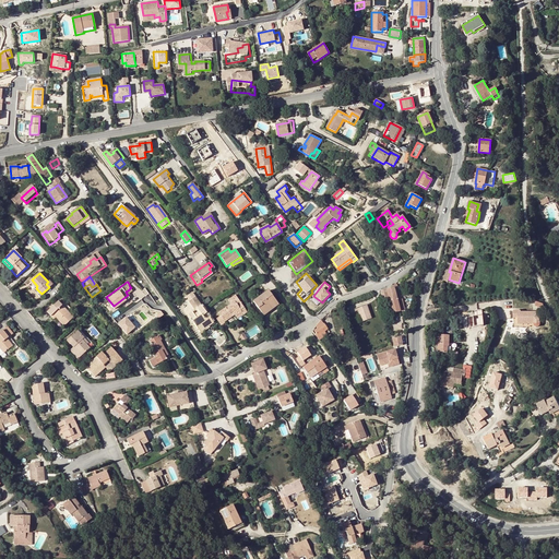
[(393,288),(387,290),(389,300),(390,301),(396,299),(397,300),(402,299),(399,288),(397,288),(396,285),(392,286),(393,288)]
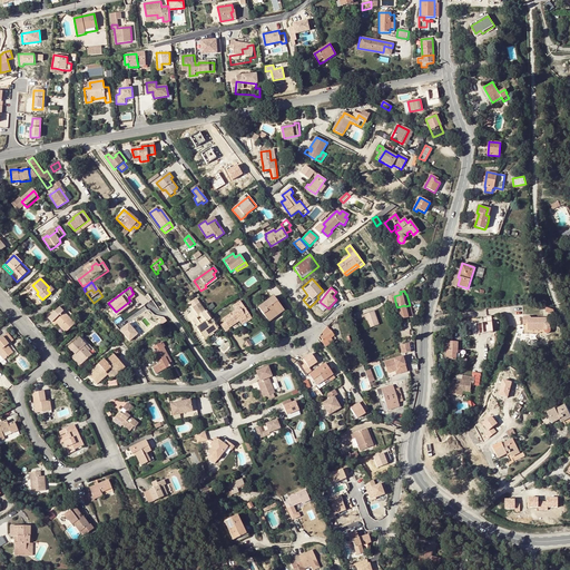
[(258,307),(267,318),(282,308),(273,297),(258,307)]
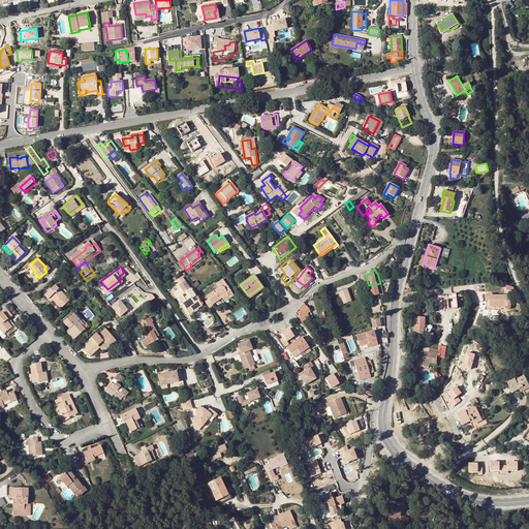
[(214,291),(207,296),(213,305),(219,301),(218,297),(220,296),(222,298),(223,300),(228,296),(227,293),(230,291),(229,289),(227,286),(223,280),(216,284),(219,288),(216,289),(218,291),(215,293),(214,291)]
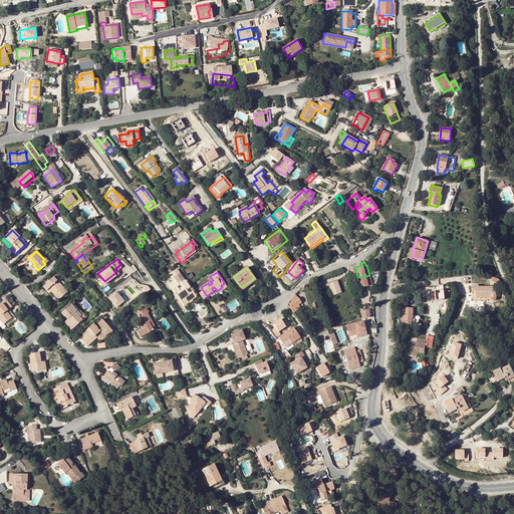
[(364,275),(358,277),(360,288),(367,286),(365,276),(364,275)]
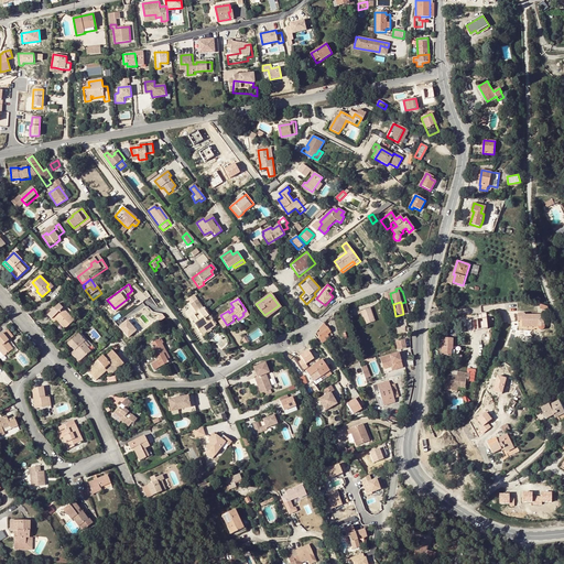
[(197,313),(199,312),(203,308),(199,303),(193,307),(197,313)]
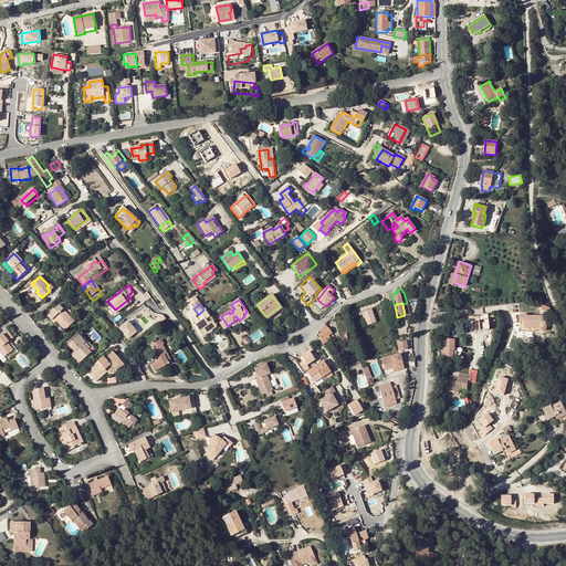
[(397,317),(395,305),(394,304),(388,305),(391,318),(397,317)]
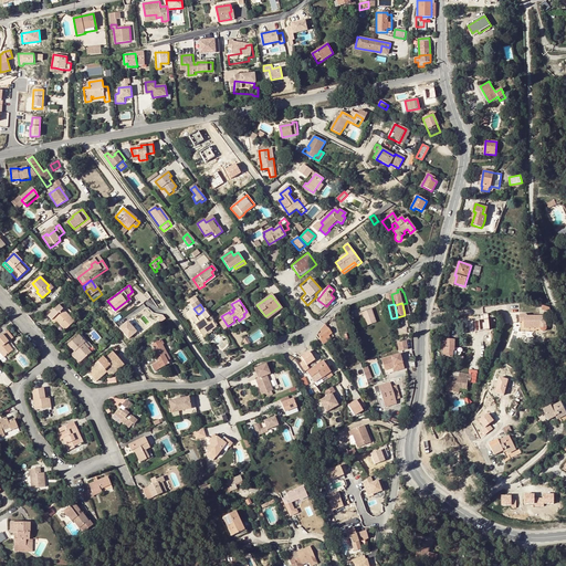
[(280,306),(265,316),(268,320),(282,308),(280,306)]
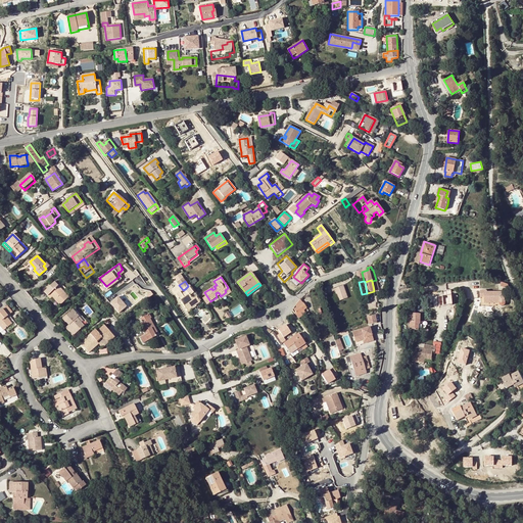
[(343,285),(334,289),(338,301),(347,297),(343,285)]
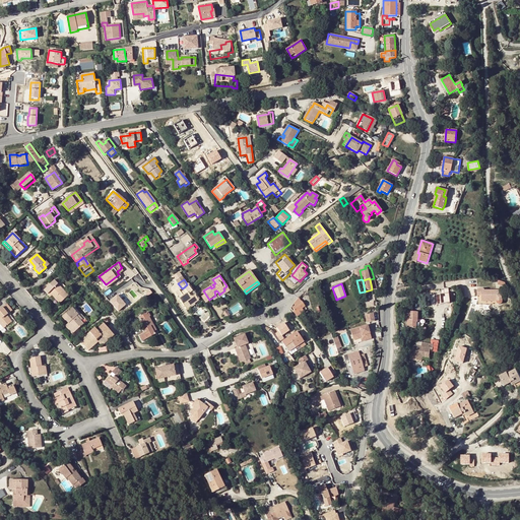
[(58,284),(48,295),(50,298),(53,295),(57,300),(56,301),(59,304),(68,295),(58,284)]
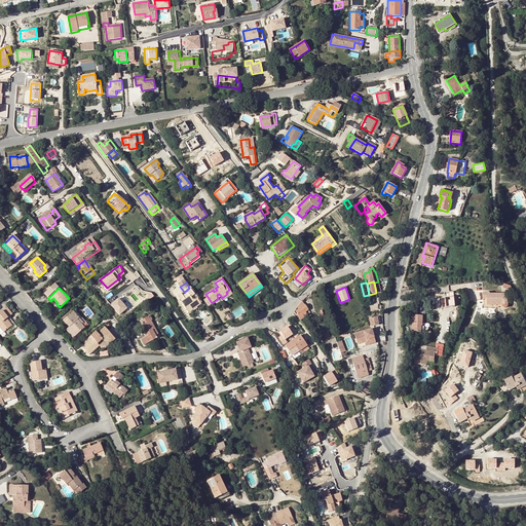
[(177,296),(187,310),(195,304),(197,306),(200,304),(189,288),(186,291),(188,295),(187,296),(184,298),(183,296),(181,294),(177,296)]
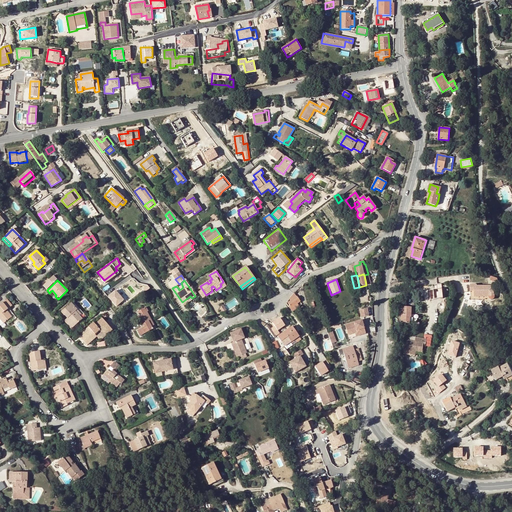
[(226,286),(223,282),(220,284),(221,286),(216,290),(218,292),(226,286)]
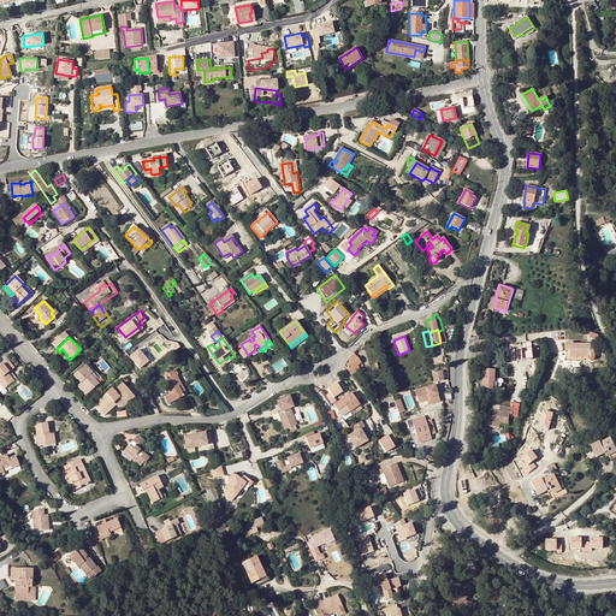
[(593,349),(593,344),(592,344),(574,344),(574,343),(566,343),(566,348),(570,348),(570,350),(570,357),(588,357),(588,359),(590,360),(591,361),(593,360),(594,359),(594,357),(594,349),(593,349)]
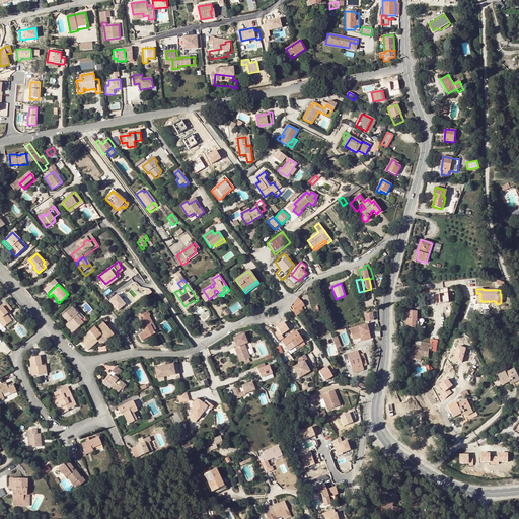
[(117,293),(108,300),(119,311),(126,304),(117,293)]
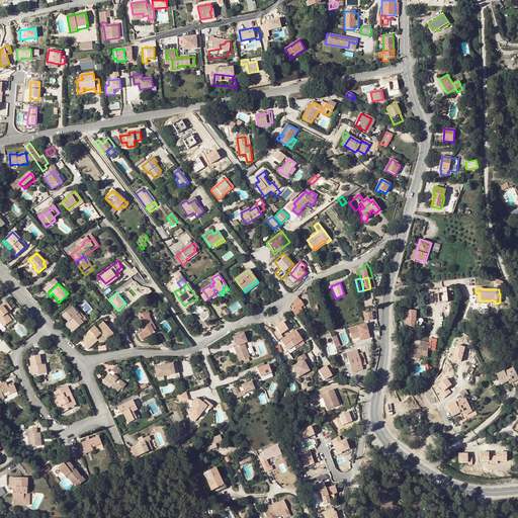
[(294,312),(300,308),(304,306),(297,297),(295,299),(292,303),(294,305),(290,307),(292,310),(291,311),(293,313),(294,312)]
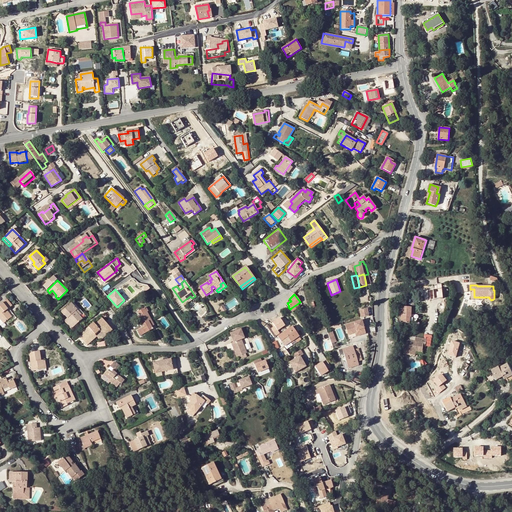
[(190,296),(182,302),(183,304),(192,298),(190,296)]
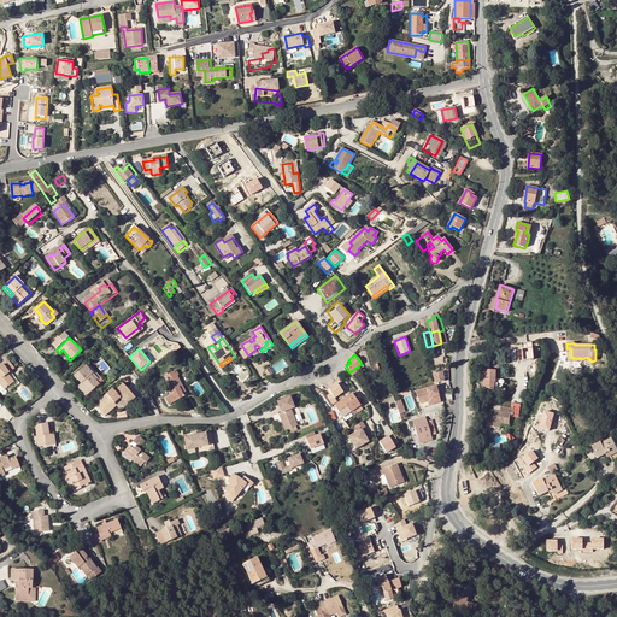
[(0,366),(0,383),(4,389),(13,382),(7,374),(13,369),(7,360),(0,366)]
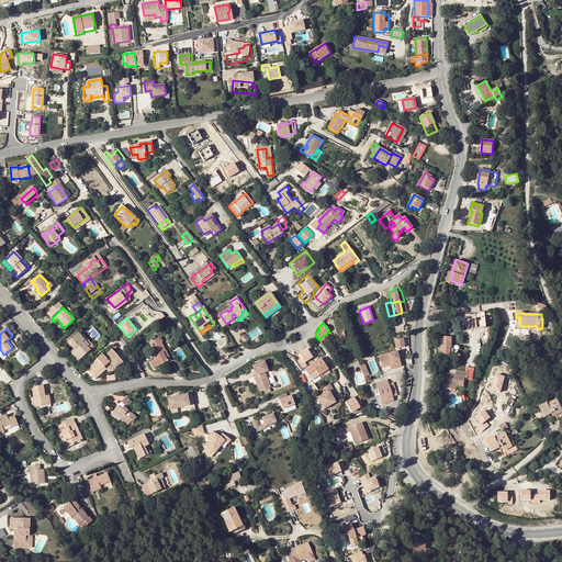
[(77,347),(74,349),(70,352),(78,361),(92,348),(85,340),(78,333),(67,343),(71,346),(74,344),(77,347)]
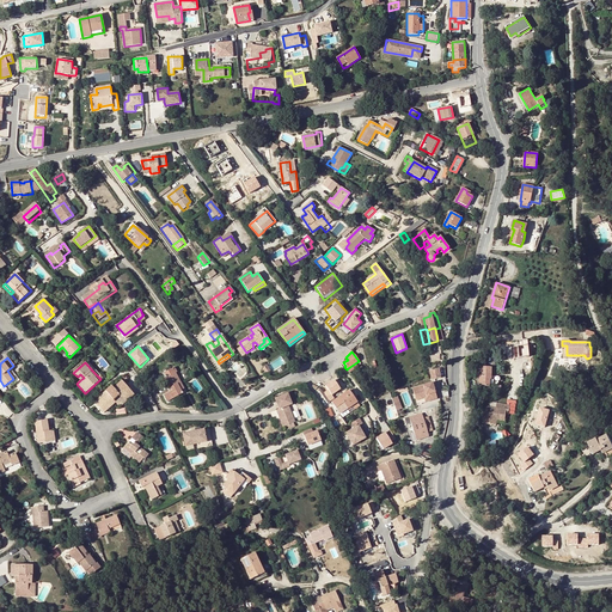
[(493,368),(479,367),(479,386),(491,386),(493,368)]
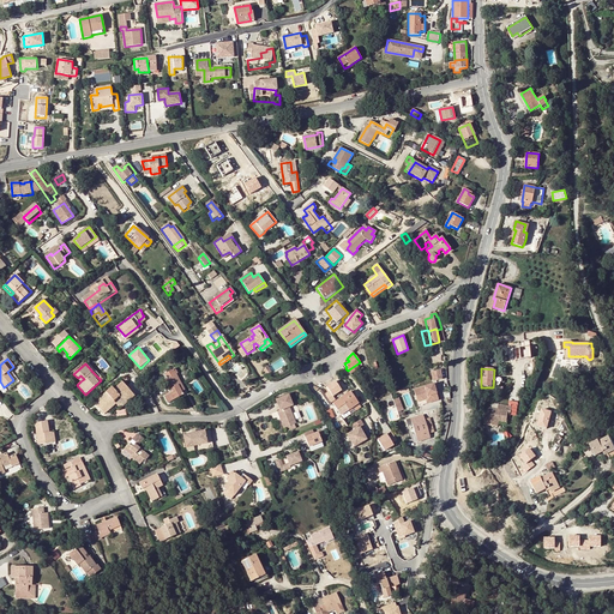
[(102,379),(94,369),(92,372),(101,380),(102,379)]
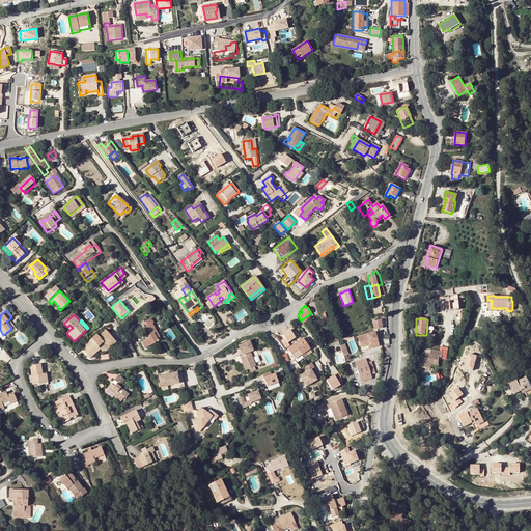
[(158,341),(156,338),(154,334),(157,332),(151,324),(154,323),(151,319),(142,324),(144,328),(141,330),(146,337),(148,336),(152,344),(158,341)]
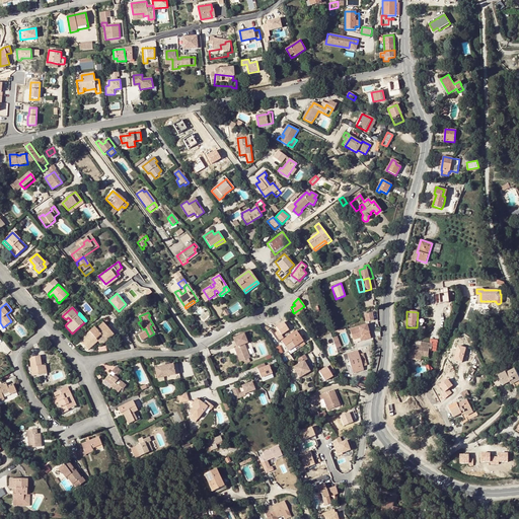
[(284,321),(278,325),(282,332),(288,328),(284,321)]
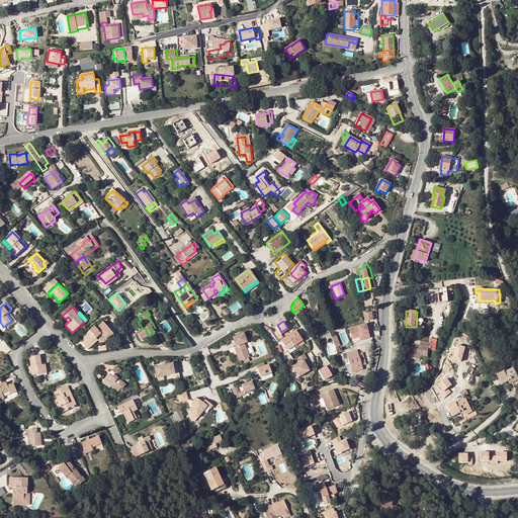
[(100,334),(102,336),(106,340),(113,334),(103,323),(96,329),(94,327),(87,333),(88,335),(81,342),(88,349),(97,340),(96,338),(100,334)]
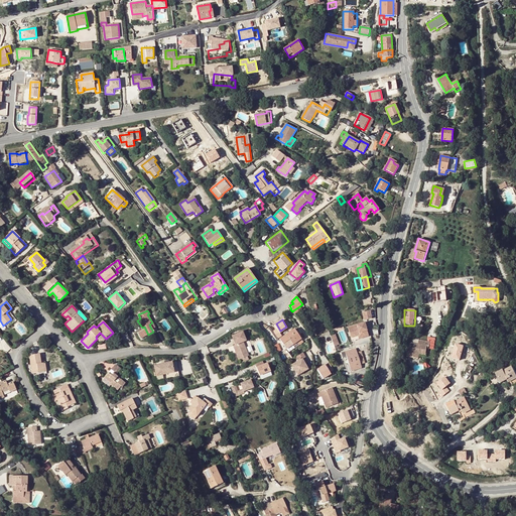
[(364,324),(347,329),(349,337),(358,334),(360,340),(367,338),(364,324)]
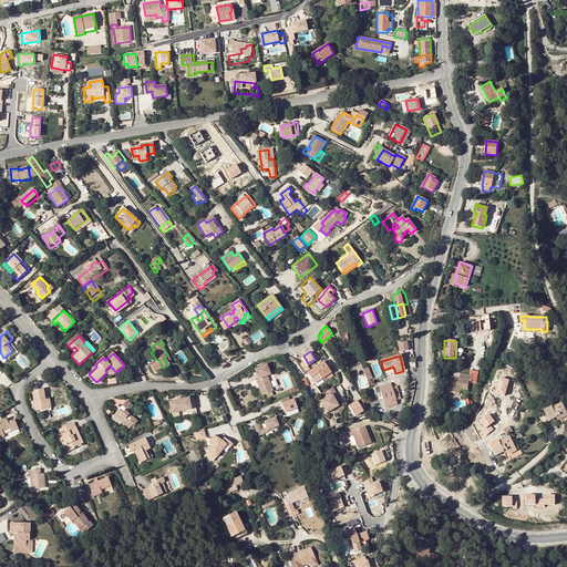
[(308,373),(315,383),(331,373),(323,362),(318,367),(318,368),(316,370),(316,368),(308,373)]
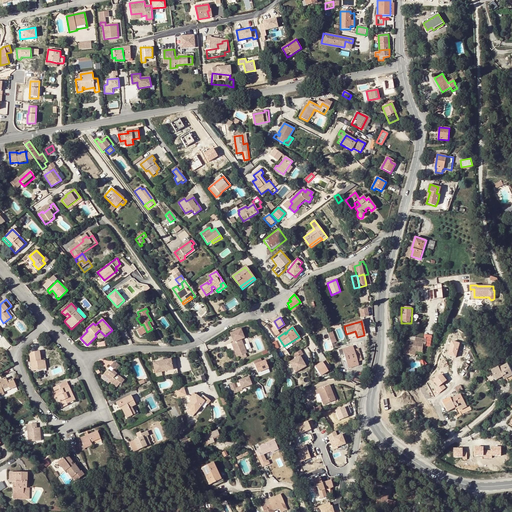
[(243,340),(240,331),(229,336),(231,340),(233,339),(235,343),(230,345),(236,359),(246,354),(241,341),(243,340)]
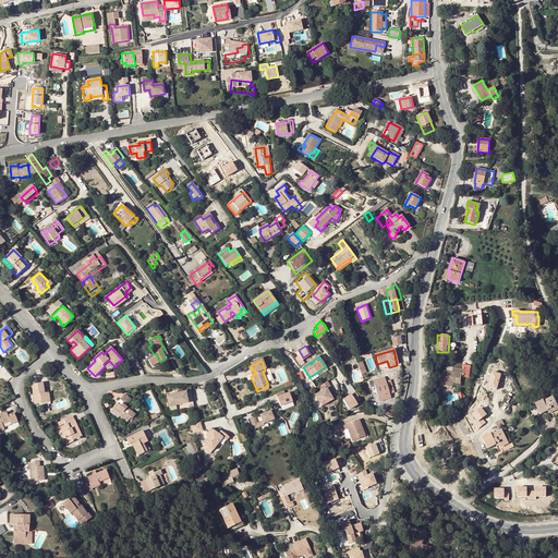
[(108,373),(114,366),(110,362),(105,366),(108,371),(107,372),(108,373)]
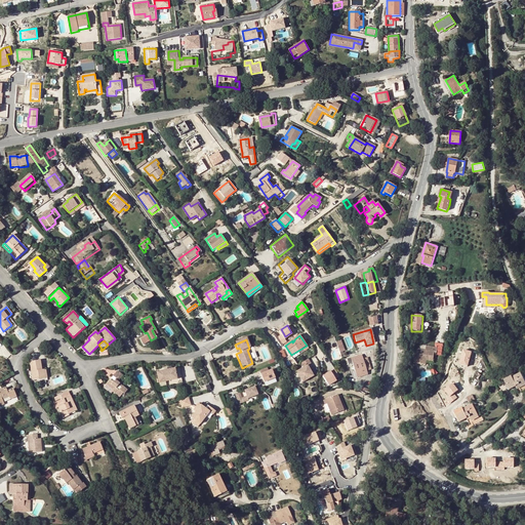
[(426,350),(418,350),(417,363),(427,364),(428,360),(428,357),(435,358),(435,352),(438,352),(438,348),(427,346),(426,350)]
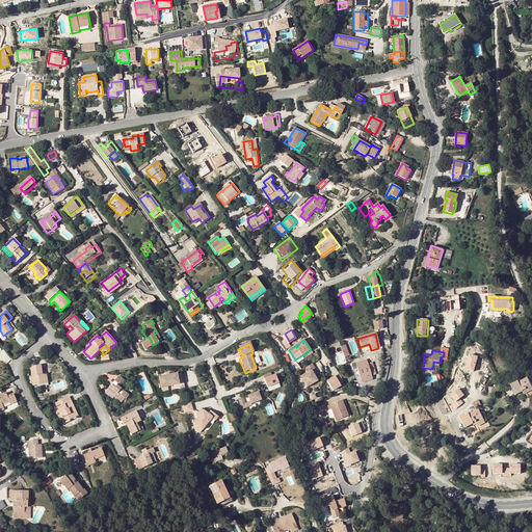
[(373,380),(372,376),(368,364),(367,360),(350,365),(351,366),(352,366),(353,369),(356,368),(362,383),(373,380)]
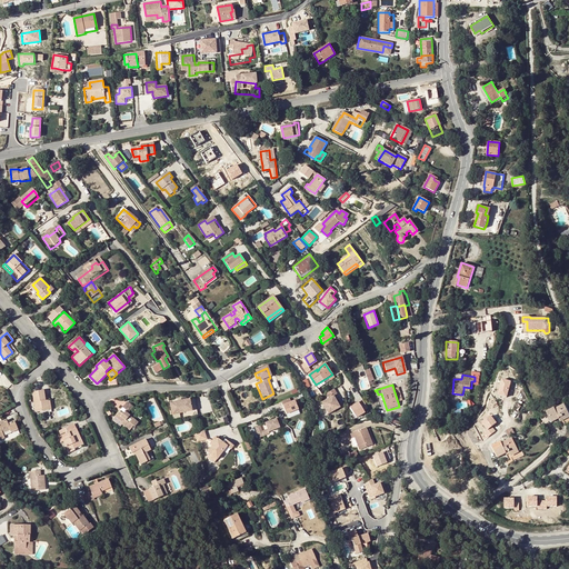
[(43,391),(32,392),(36,411),(48,410),(47,403),(46,403),(46,401),(43,391)]
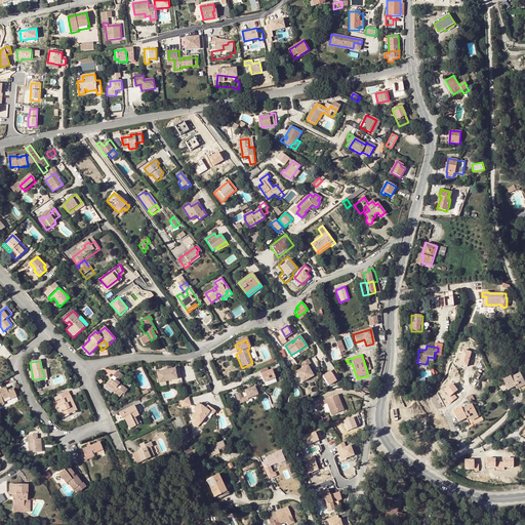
[(307,366),(296,372),(303,382),(313,377),(307,366)]
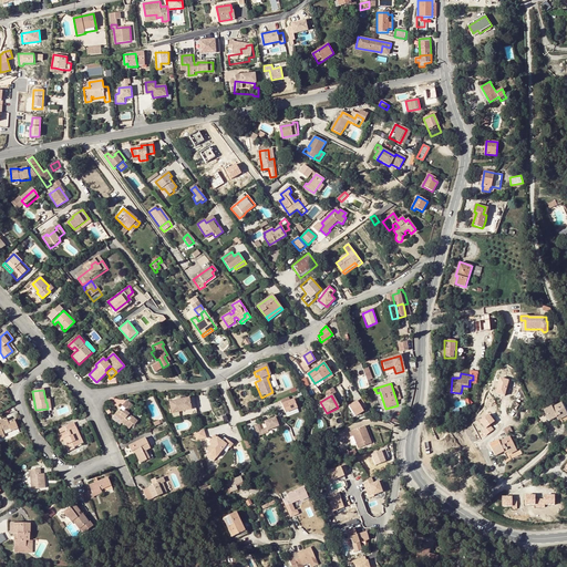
[(192,405),(197,404),(200,403),(199,397),(191,398),(192,405)]
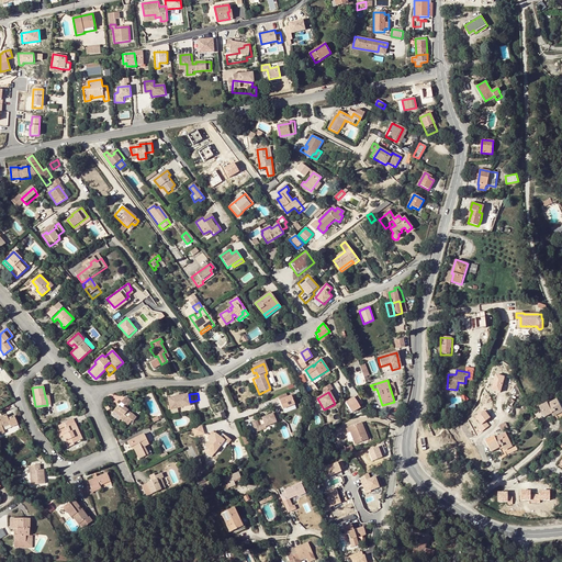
[(190,402),(189,394),(170,397),(171,409),(191,406),(192,411),(197,409),(195,401),(190,402)]
